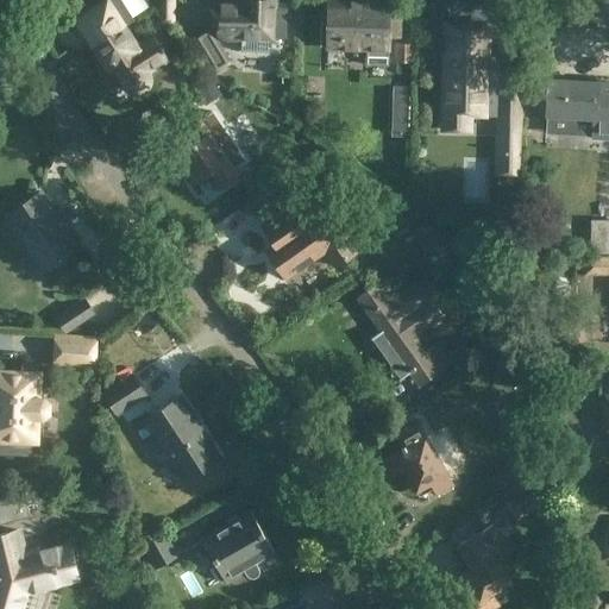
[(104,0),(105,0),(75,19),(92,45),(121,26),(133,19),(120,0),(104,0)]
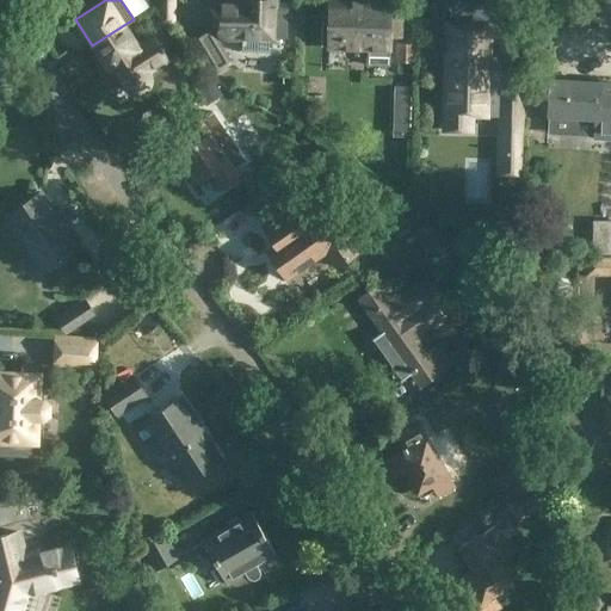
[(287,38),(288,7),(278,7),(277,0),(210,0),(209,7),(208,7),(208,20),(218,36),(224,41),(241,42),(241,50),(271,51),(272,42),(276,42),(276,37),(287,38)]
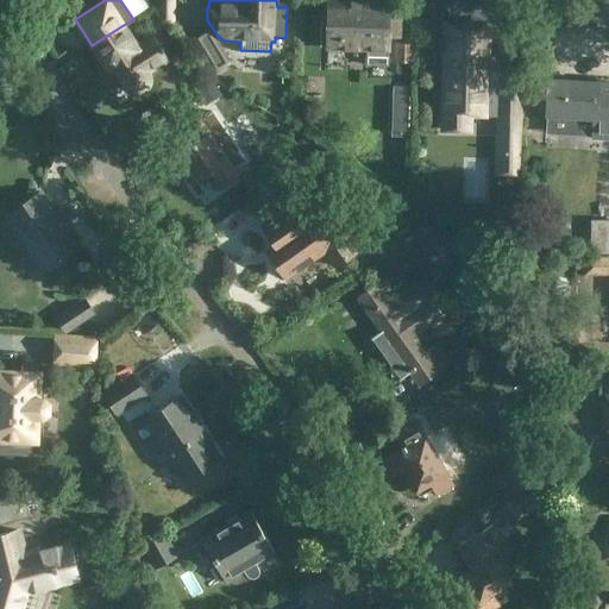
[(325,0),(325,50),(365,50),(365,64),(388,66),(389,37),(401,37),(401,18),(391,18),(391,0),(325,0)]
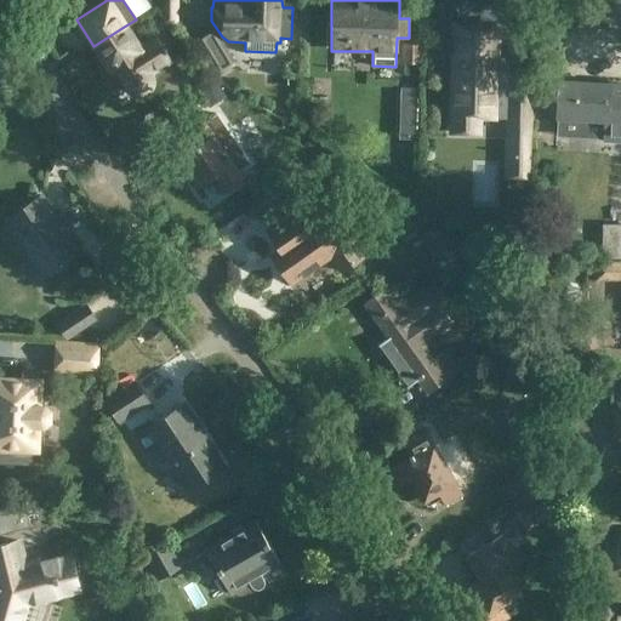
[(177,7),(159,7),(159,24),(177,24),(177,7)]
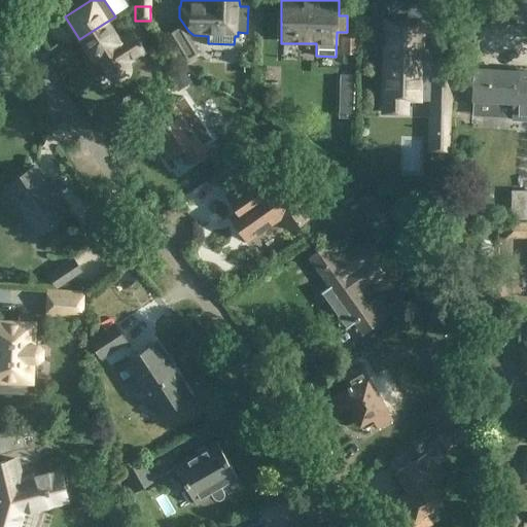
[(385,53),(384,107),(405,107),(406,92),(419,93),(420,66),(451,67),(451,37),(420,37),(420,19),(399,18),(399,22),(389,22),(389,53),(385,53)]
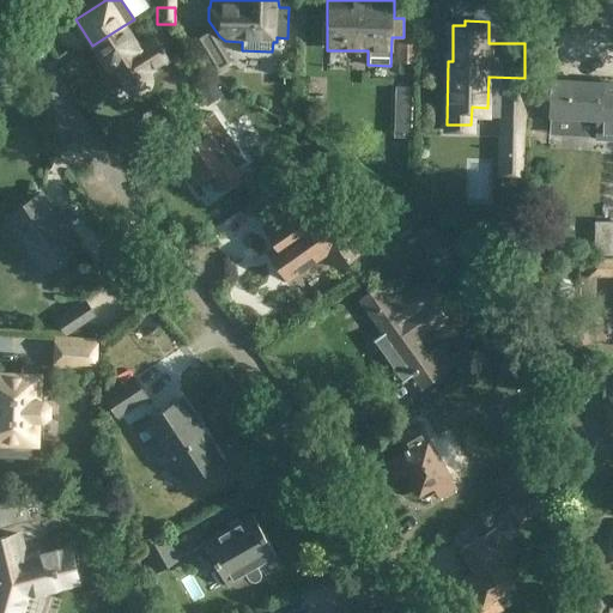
[(211,25),(193,36),(216,73),(232,62),(211,25)]
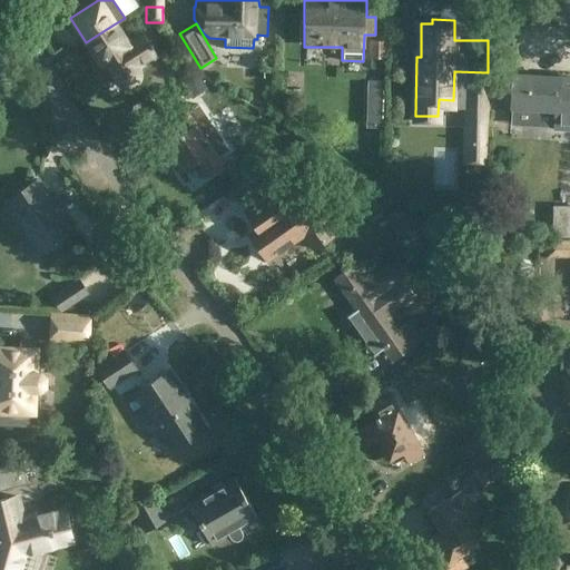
[(114,25),(86,42),(100,64),(105,61),(118,84),(120,85),(123,86),(124,87),(126,87),(128,87),(130,87),(133,86),(134,84),(136,82),(136,80),(137,78),(137,76),(137,74),(136,70),(135,69),(155,56),(143,38),(128,48),(114,25)]
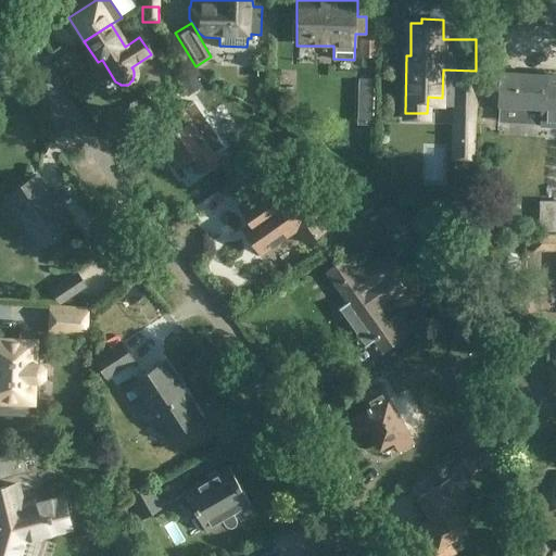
[(361,39),(361,55),(377,57),(377,39),(361,39)]
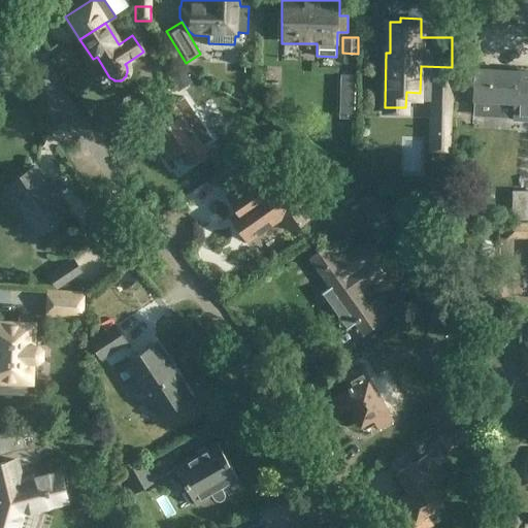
[(514,103),(512,120),(527,120),(527,69),(473,66),(472,101),(514,103)]
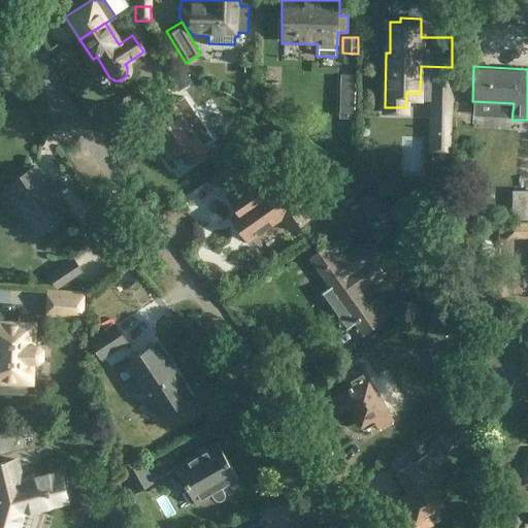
[(178,91),(192,80),(185,70),(170,80),(178,91)]
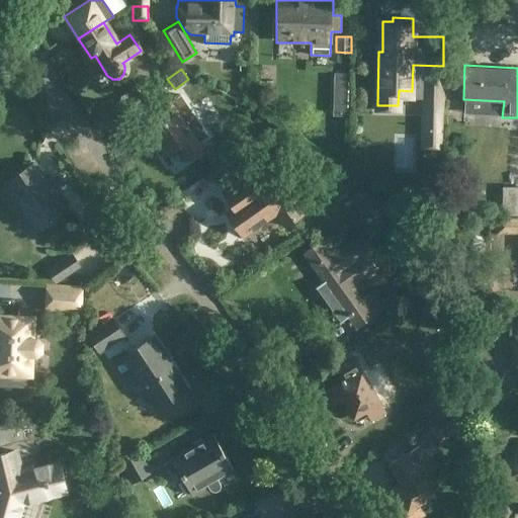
[(334,72),(333,87),(348,87),(348,73),(334,72)]
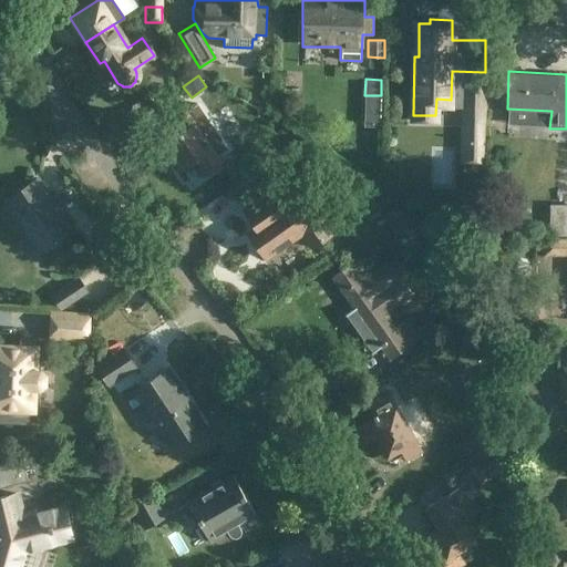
[(463,140),(481,141),(480,99),(464,99),(463,140)]
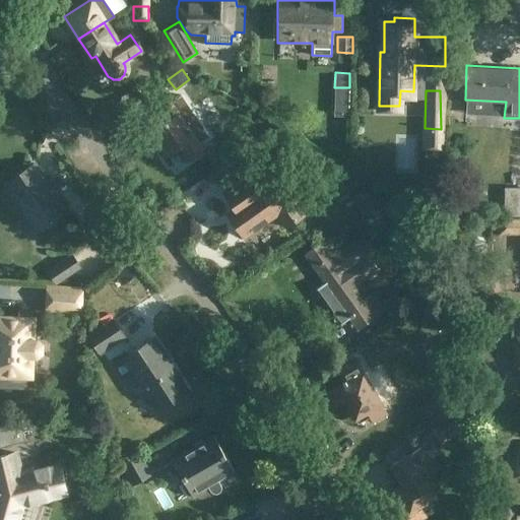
[(177,98),(173,100),(160,108),(169,119),(147,133),(165,157),(179,147),(189,163),(210,147),(200,132),(197,133),(182,111),(185,110),(177,98)]
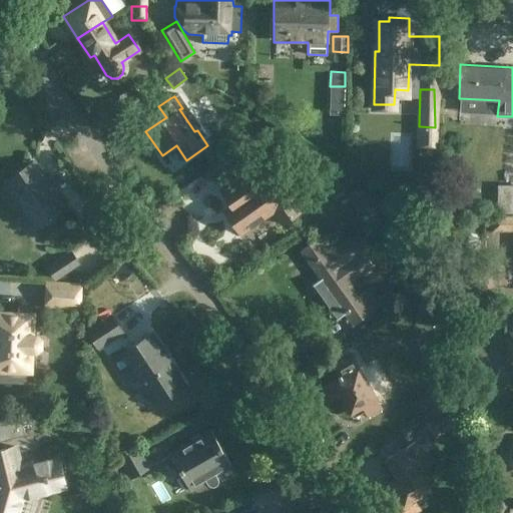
[(435,147),(436,129),(419,128),(419,146),(435,147)]
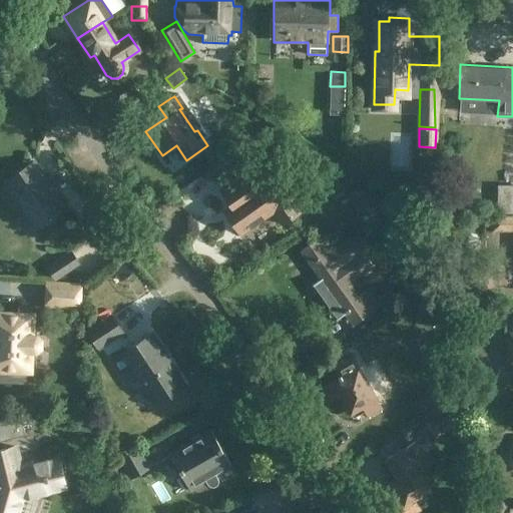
[(232,168),(249,193),(225,211),(239,232),(272,209),(282,223),(292,216),(297,212),(288,198),(290,197),(275,175),(273,177),(254,152),(232,168)]
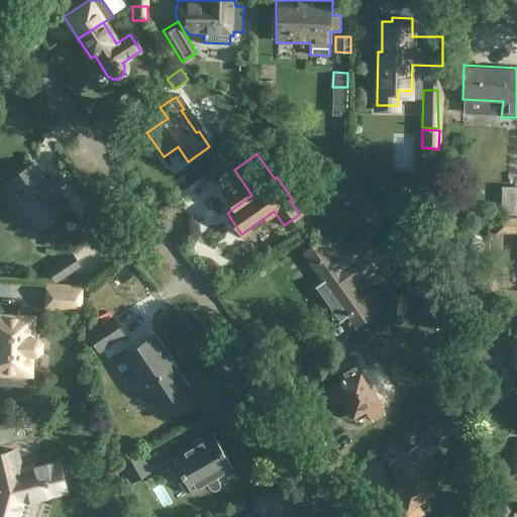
[(2,182),(35,232),(69,210),(57,192),(59,191),(48,176),(47,177),(35,160),(2,182)]
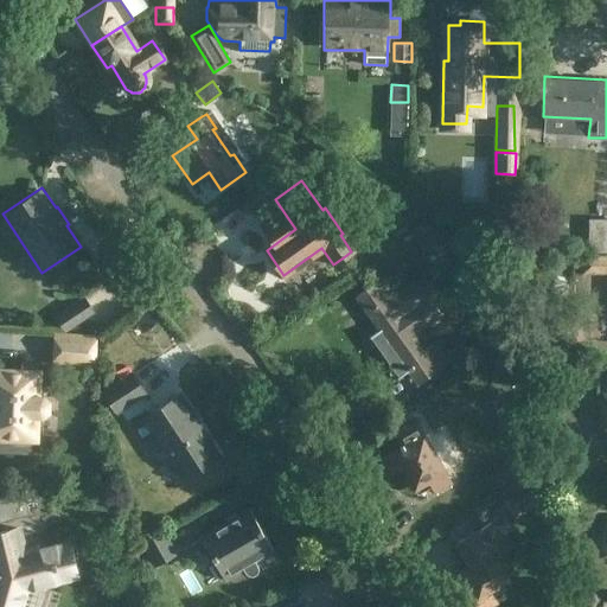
[(588,251),(606,251),(606,218),(588,218),(588,251)]
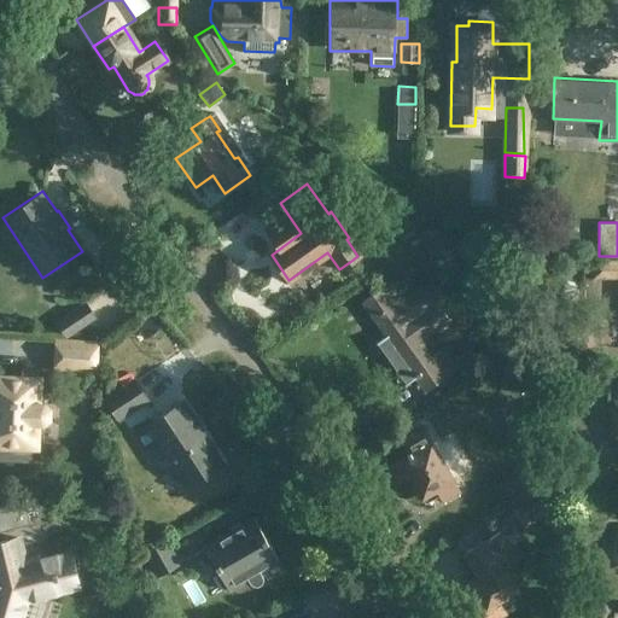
[(436,250),(437,250),(449,242),(431,225),(420,233),(424,239),(427,246),(429,251),(430,254),(430,255),(436,250)]
